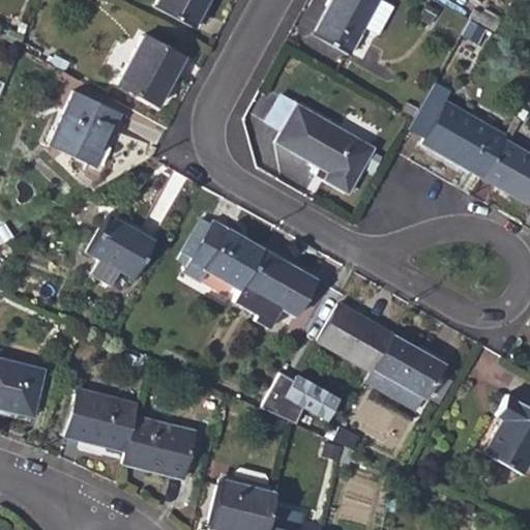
[(155,0),(152,6),(190,27),(204,0),(155,0)]
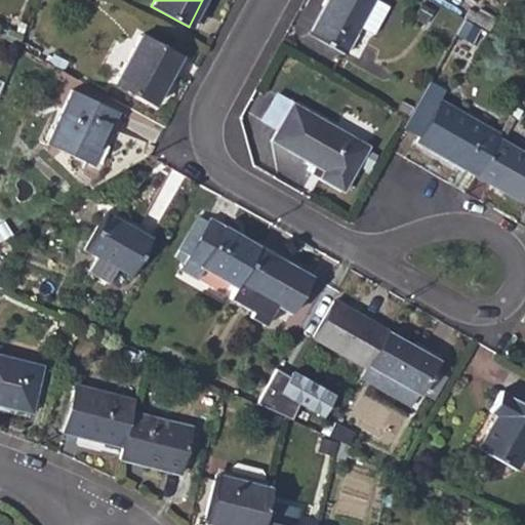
[(329,0),(311,35),(345,53),(360,29),(373,36),(390,8),(377,0),(329,0)]
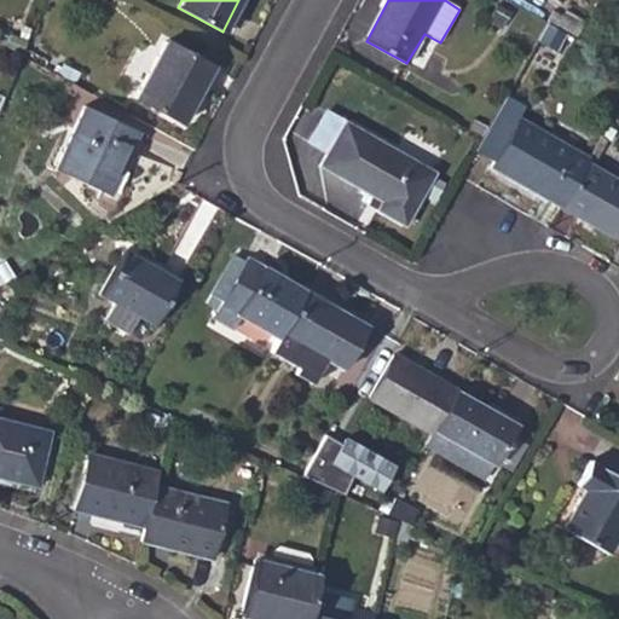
[(136,99),(180,125),(212,67),(166,40),(136,99)]
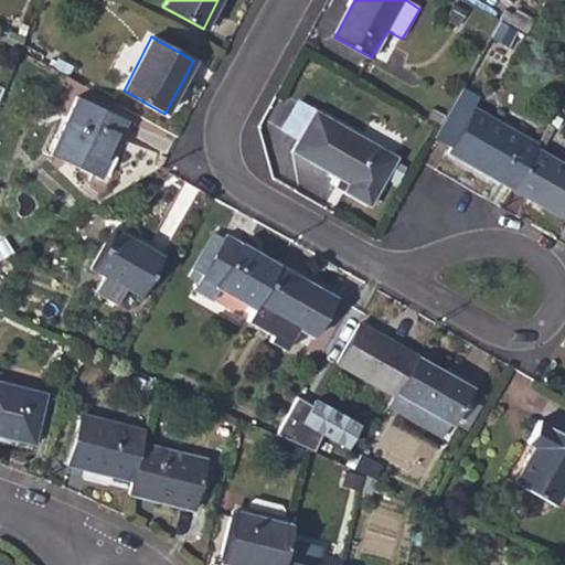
[(449,145),(473,105),(459,96),(435,136),(449,145)]
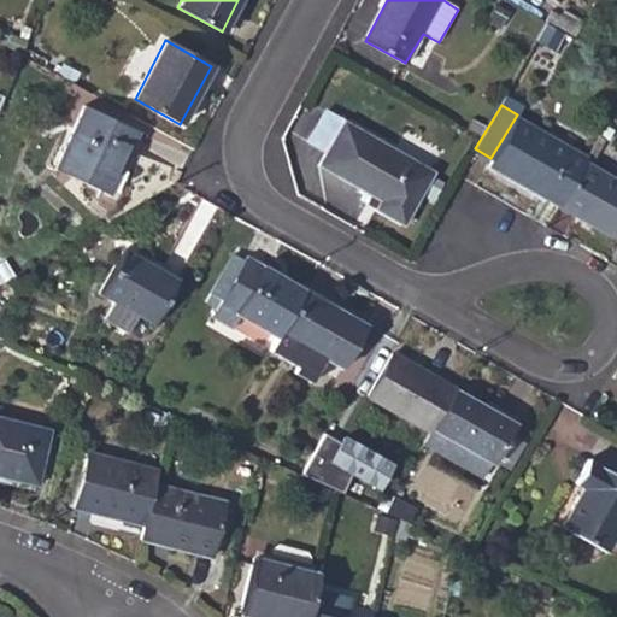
[(54,168),(109,194),(137,131),(83,106),(54,168)]
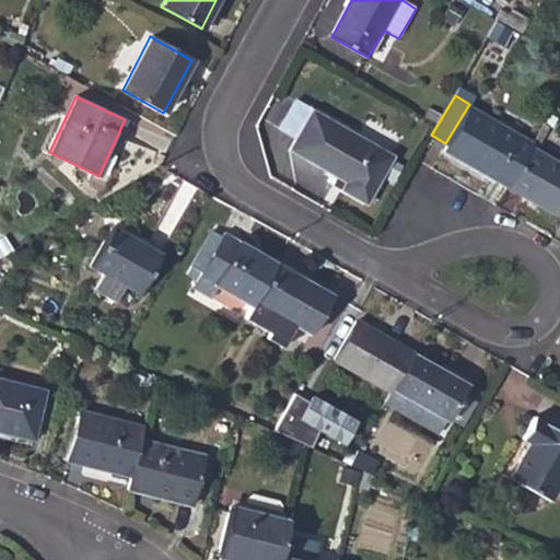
[(339,189),(365,203),(393,155),(294,100),(278,128),(294,137),(289,150),(343,181),(339,189)]
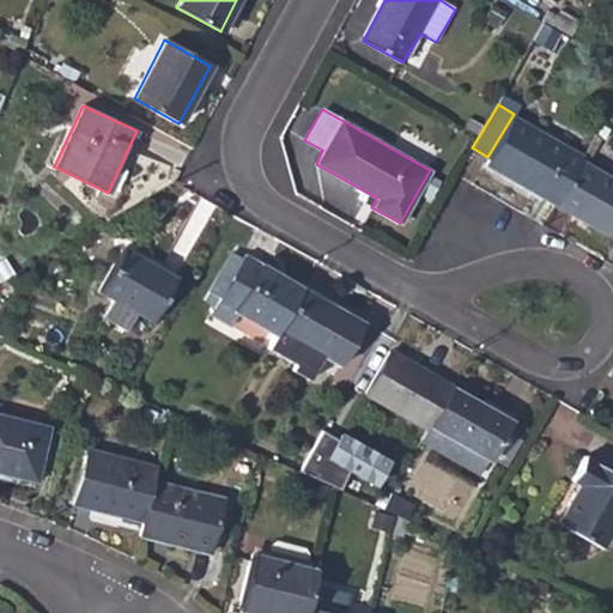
[(486,165),(556,205),(580,161),(583,157),(515,117),(486,165)]
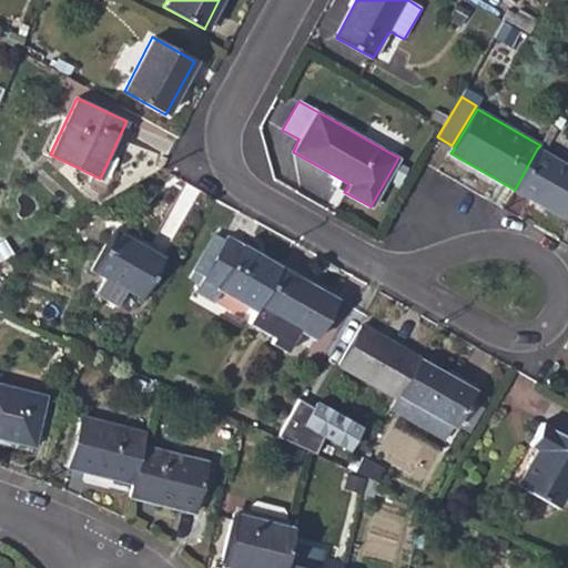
[(567,213),(567,165),(537,149),(515,190),(566,219),(567,213)]
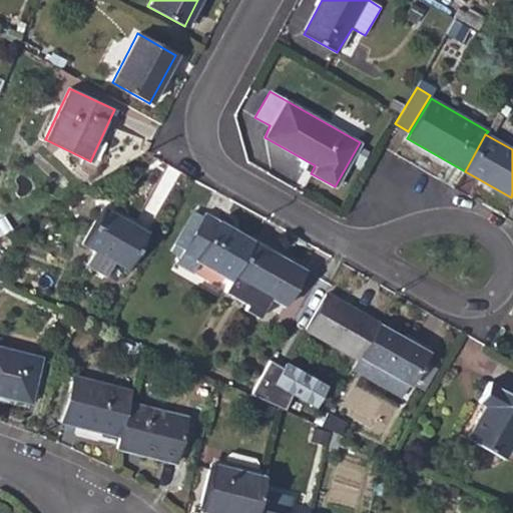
[(82,244),(126,270),(146,233),(102,208),(82,244)]
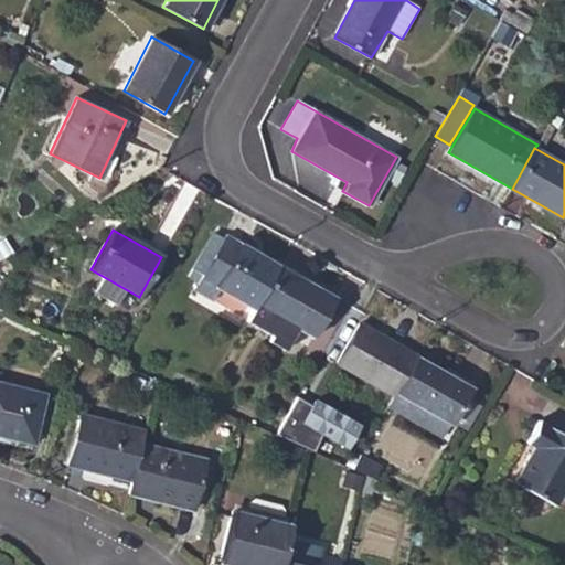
[(213,235),(189,278),(198,284),(200,279),(219,290),(253,309),(255,306),(277,266),(225,236),(222,242),(213,235)]
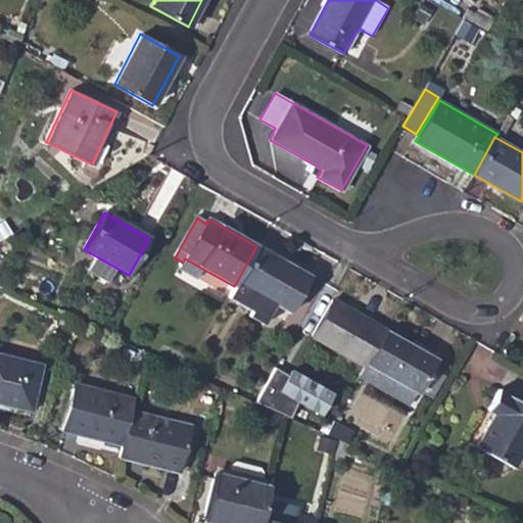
[(312,276),(256,246),(236,283),(268,300),(290,314),(312,276)]
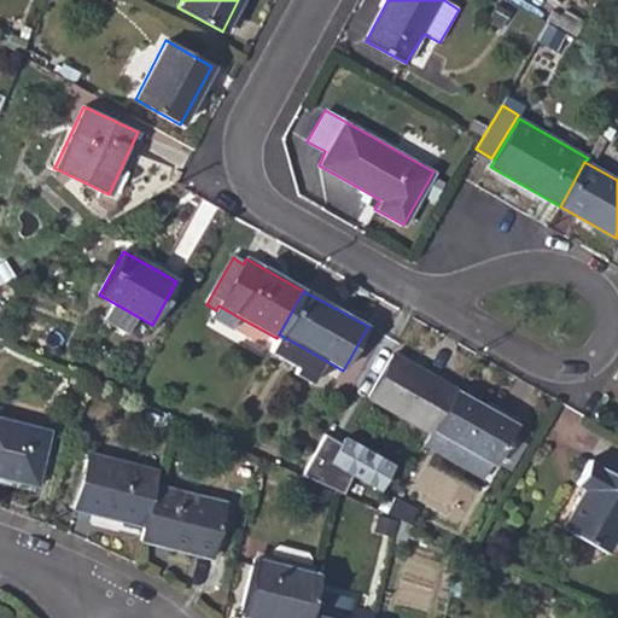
[(200,314),(231,331),(239,318),(219,305),(216,310),(207,304),(200,314)]
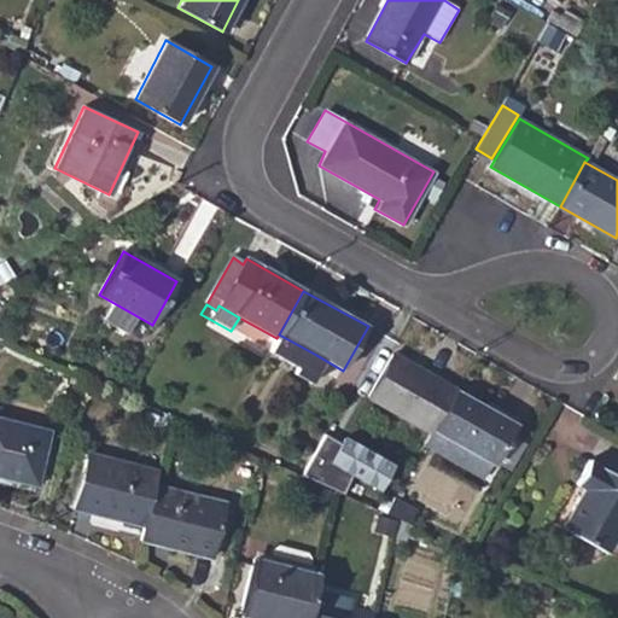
[(316,355),(279,334),(277,338),(269,353),(307,373),(316,355)]
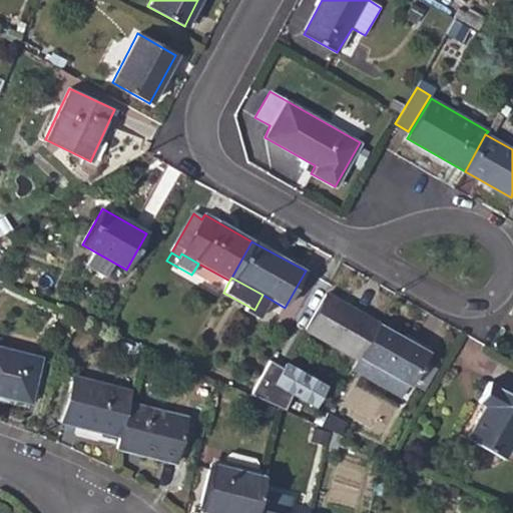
[(357,360),(359,356),(378,323),(326,294),(306,330),(357,360)]
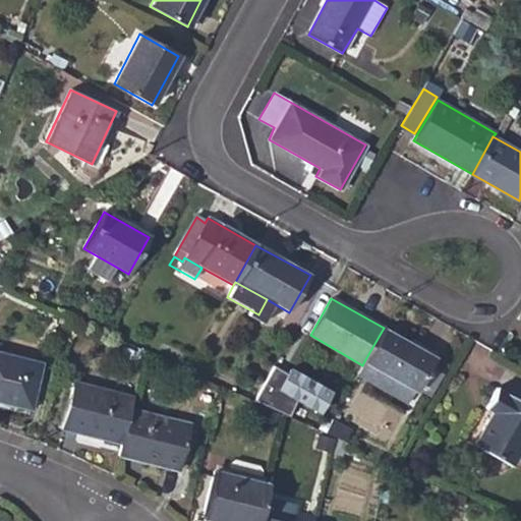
[(436,357),(384,328),(364,361),(416,391),(436,357)]
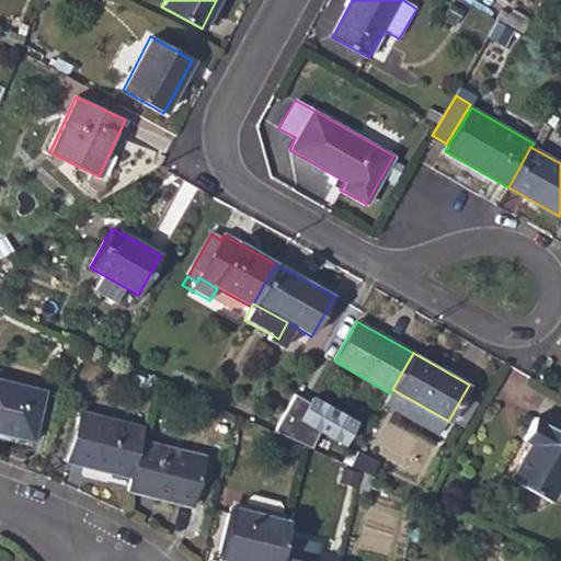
[(0,432),(2,433),(3,427),(34,436),(46,391),(0,378),(0,432)]
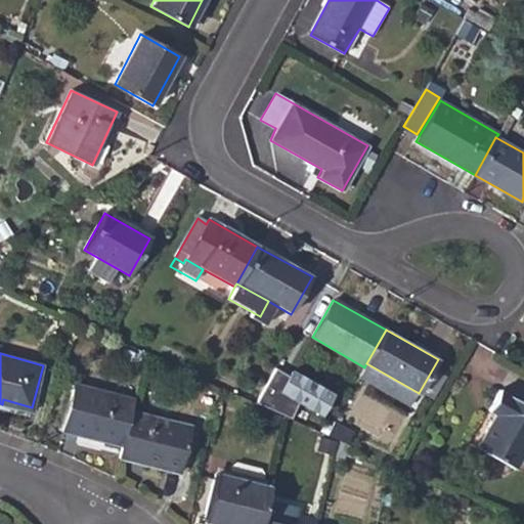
[(419,393),(366,363),(364,367),(359,376),(411,405),(419,393)]
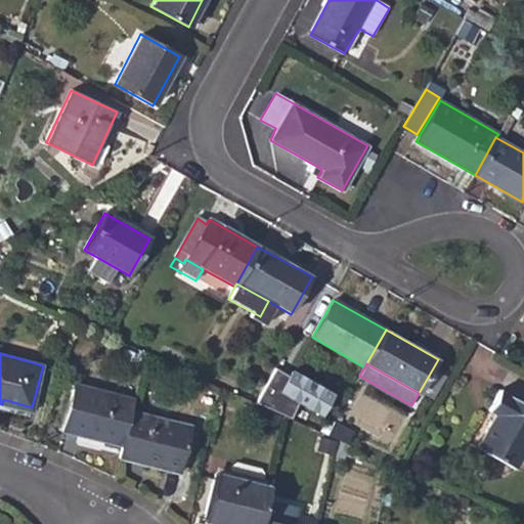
[(294,416),(299,402),(324,413),(336,387),(279,364),(264,403),(294,416)]
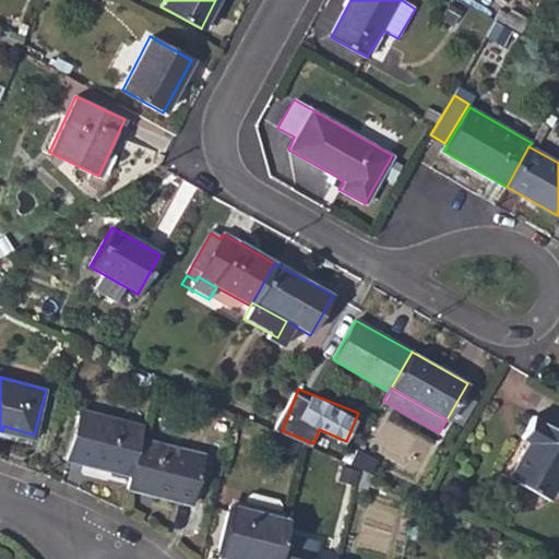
[(68,461),(131,476),(140,439),(143,428),(80,412),(68,461)]
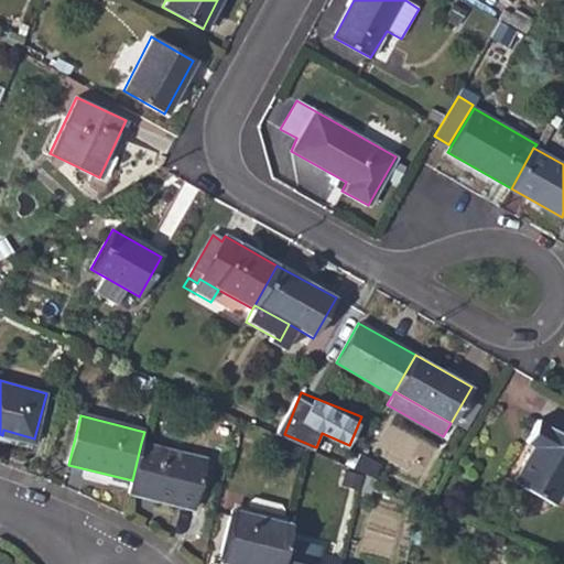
[(512,481),(553,506),(563,485),(563,435),(538,420),(525,442),(532,445),(512,481)]
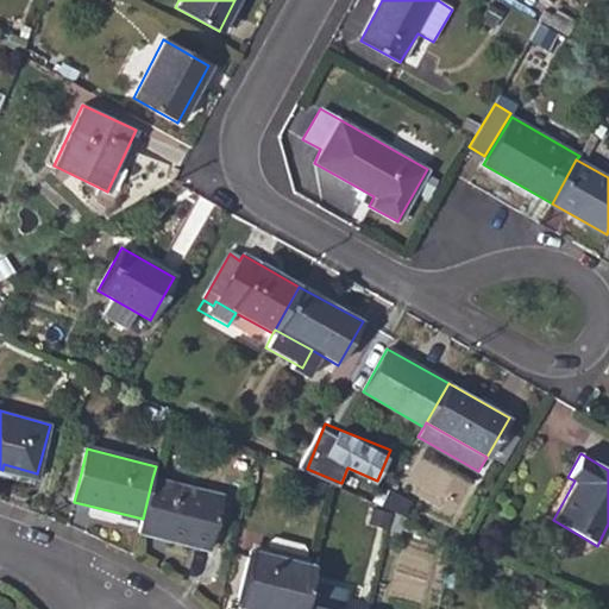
[(2,470),(36,478),(37,473),(4,464),(2,470)]
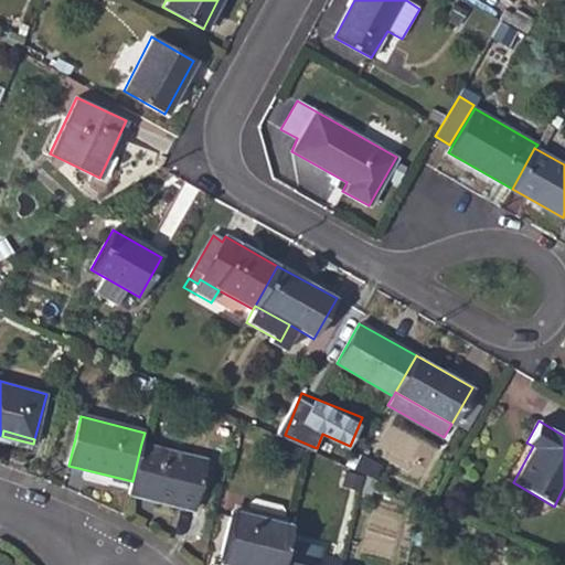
[(205,460),(141,444),(132,481),(129,493),(193,510),(205,460)]
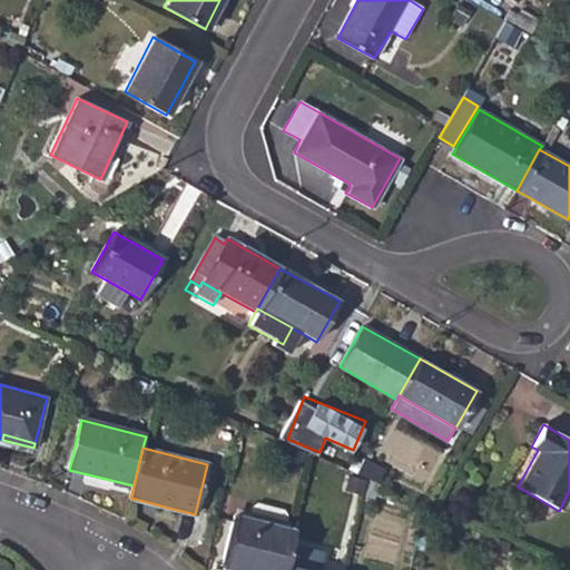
[(384,471),(362,459),(354,473),(377,484),(384,471)]
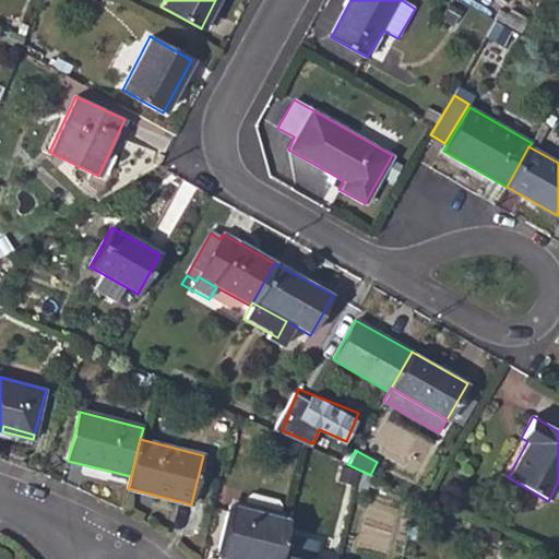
[(242,509),(278,518),(280,511),(276,502),(252,496),(245,499),(242,509)]
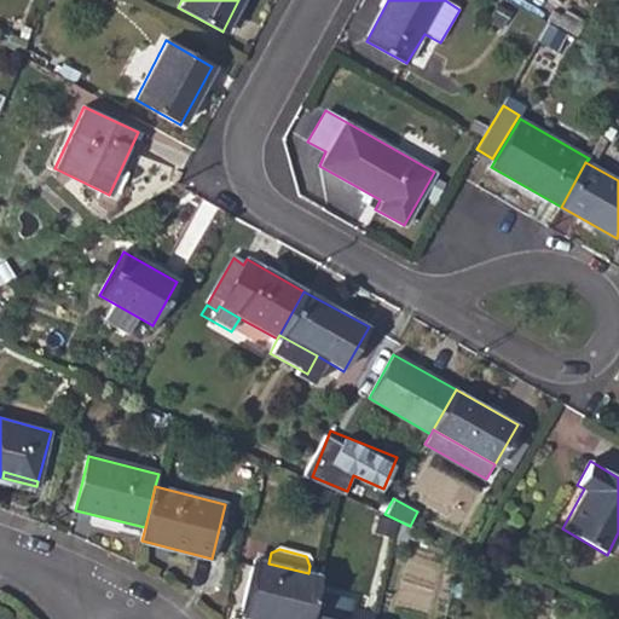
[(241,615),(253,618),(308,618),(310,615),(319,576),(308,573),(268,563),(254,559),(241,615)]
